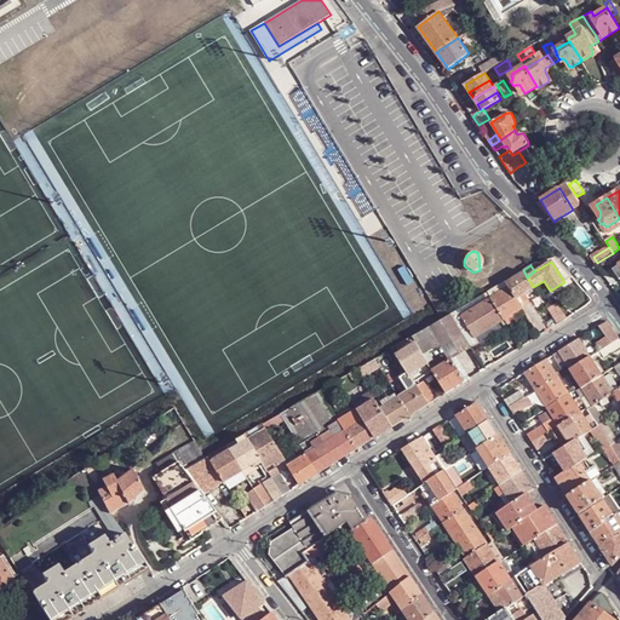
[(515,298),(533,287),(527,277),(524,273),(506,283),(509,288),(515,298)]
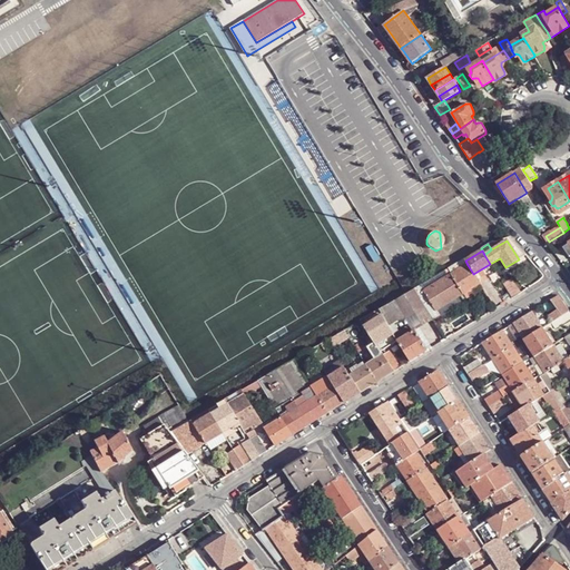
[(463,294),(480,285),(477,279),(473,274),(468,265),(462,268),(451,275),(463,294)]
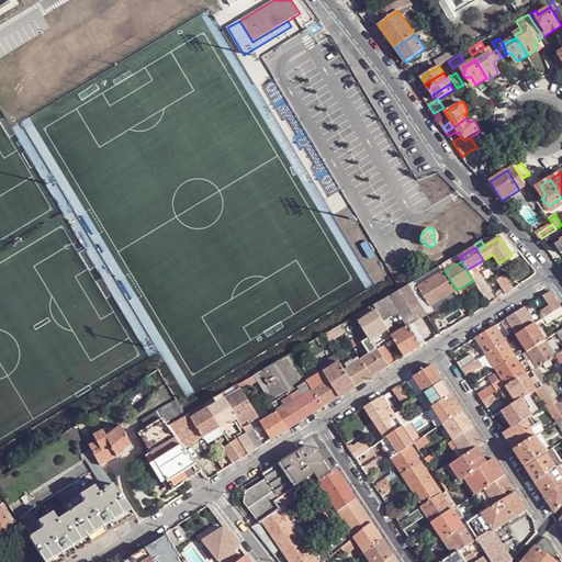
[(441,266),(413,282),(416,287),(445,270),(441,266)]
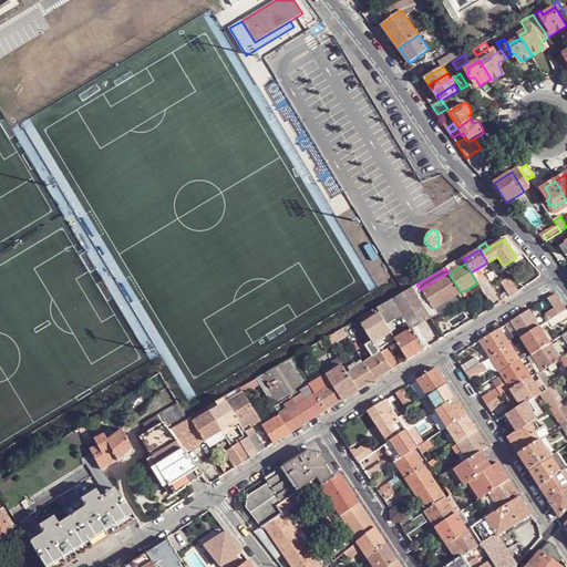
[(461,292),(449,274),(449,272),(420,289),(432,309),(433,309),(459,295),(461,292)]
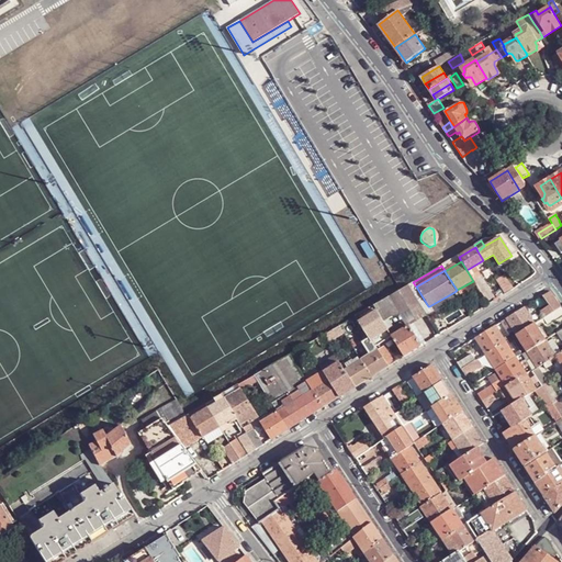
[(496,280),(504,294),(513,289),(504,276),(496,280)]
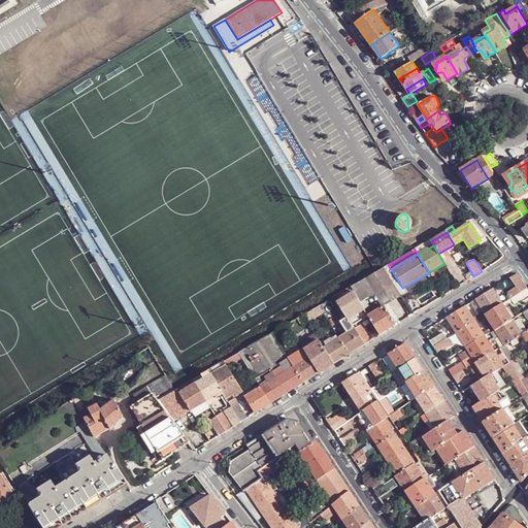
[(429,272),(432,277),(448,268),(444,265),(444,264),(429,272)]
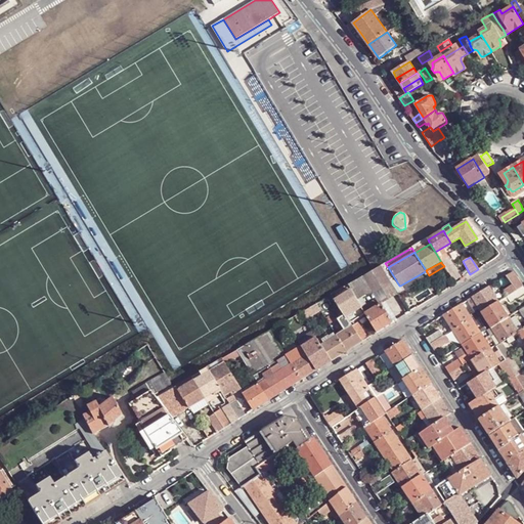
[(381,266),(394,289),(399,286),(388,267),(385,263),(381,266)]
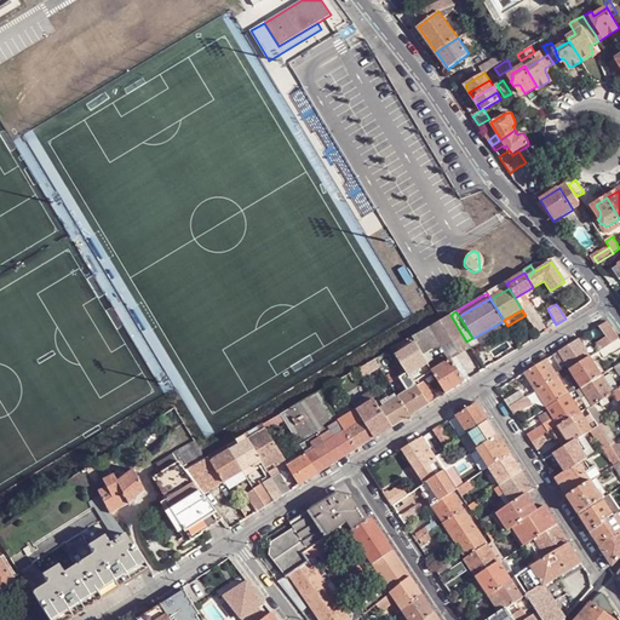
[(533,311),(526,315),(530,322),(534,331),(537,333),(544,328),(533,311)]
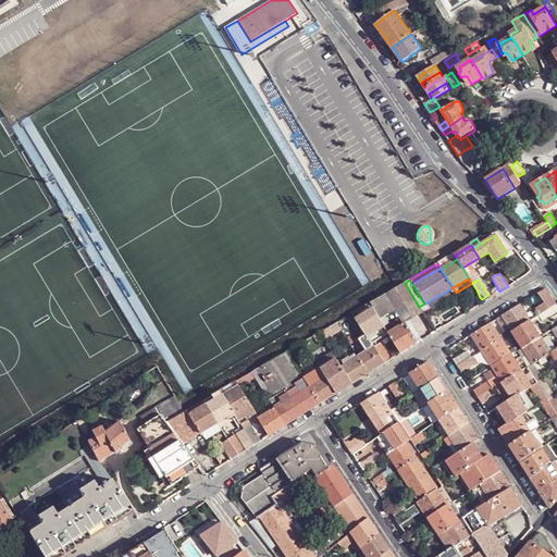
[(405,283),(384,294),(393,309),(399,319),(401,318),(403,319),(405,323),(410,320),(423,312),(419,307),(405,283)]
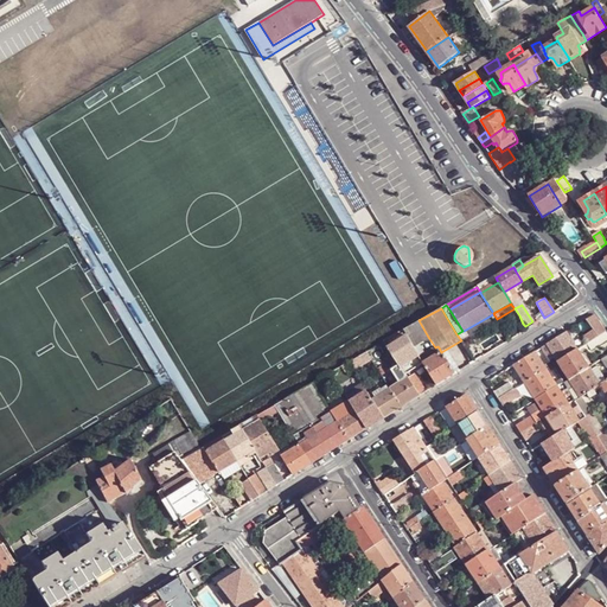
[(428,337),(419,320),(402,331),(404,333),(413,346),(428,337)]
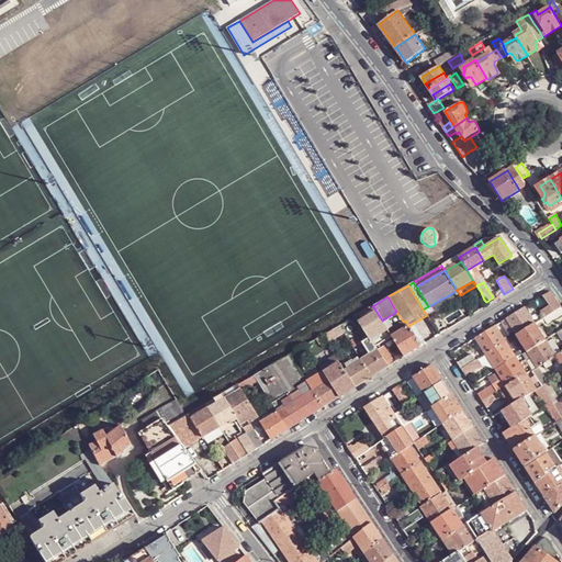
[(541,310),(546,316),(561,305),(558,300),(541,310)]
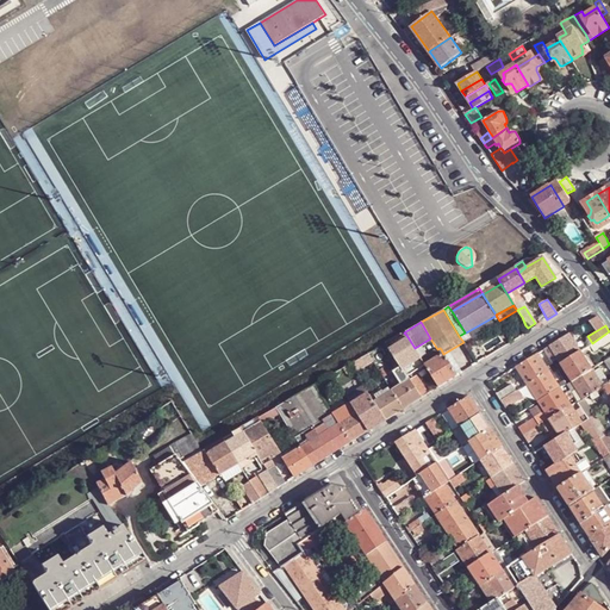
[(582,349),(587,346),(576,329),(571,331),(582,349)]
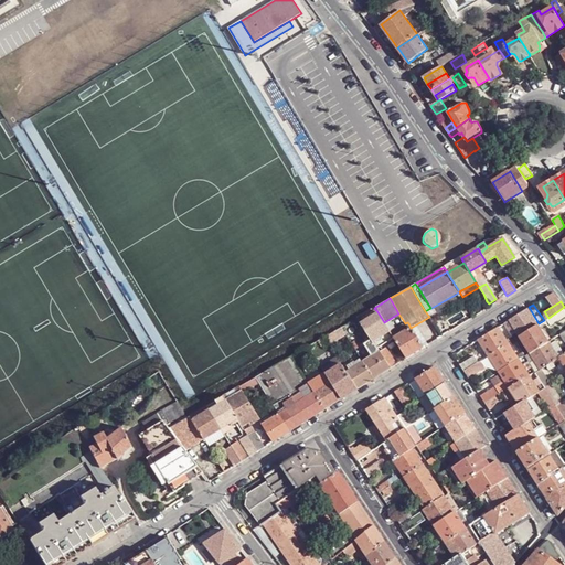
[(510,319),(520,336),(539,323),(529,307),(510,319)]
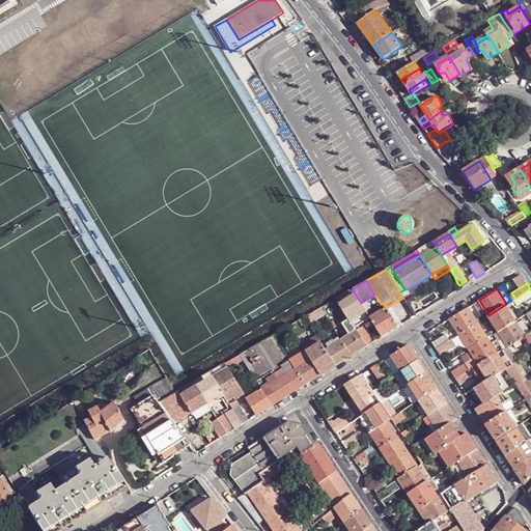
[(530,296),(530,288),(515,299),(511,300),(513,303),(515,301),(518,305),(530,296)]
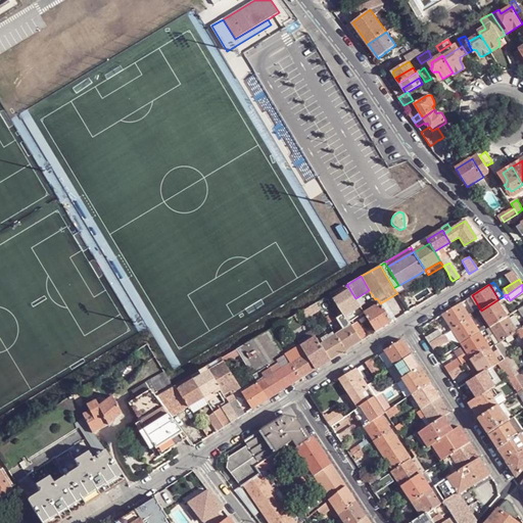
[(346,285),(330,294),(332,297),(348,287),(346,285)]
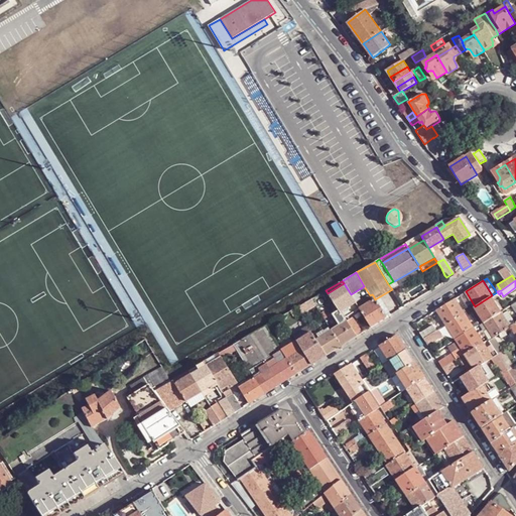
[(388,284),(392,289),(397,285),(394,281),(393,281),(388,284)]
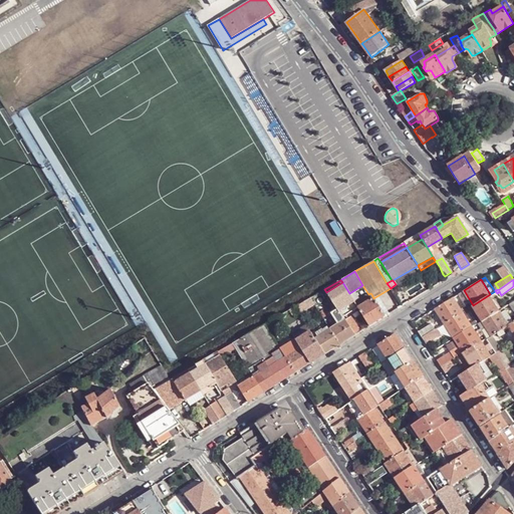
[(326,292),(337,309),(338,310),(354,301),(349,293),(342,282),(326,292)]
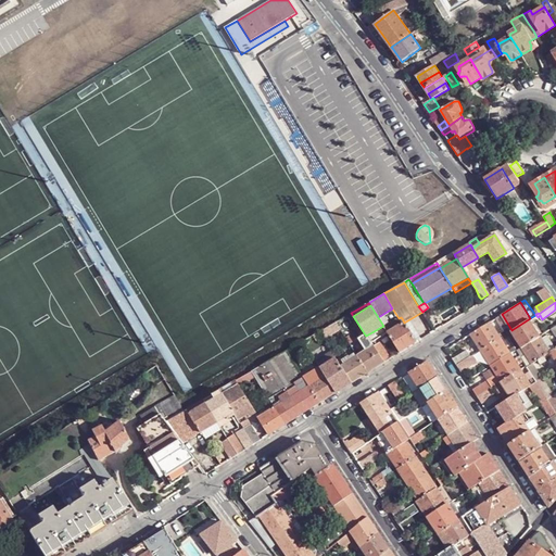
[(384,327),(387,331),(388,333),(404,323),(402,318),(401,317),(399,318),(384,327)]
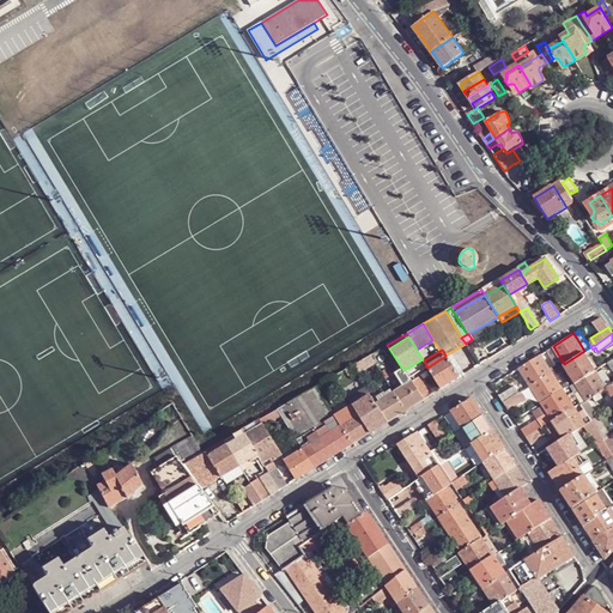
[(564,364),(575,382),(595,369),(584,351),(564,364)]
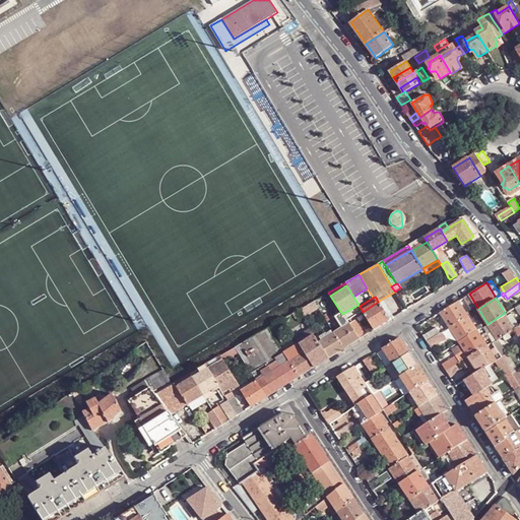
[(390,320),(394,317),(383,299),(378,302),(390,320)]
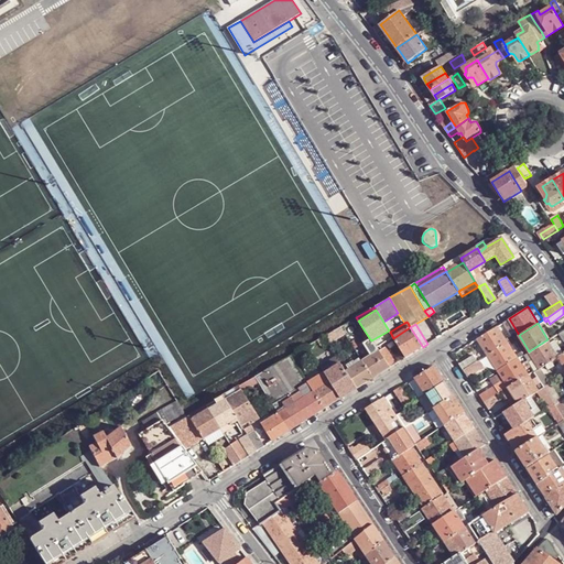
[(477,338),(488,354),(508,342),(498,325),(477,338)]
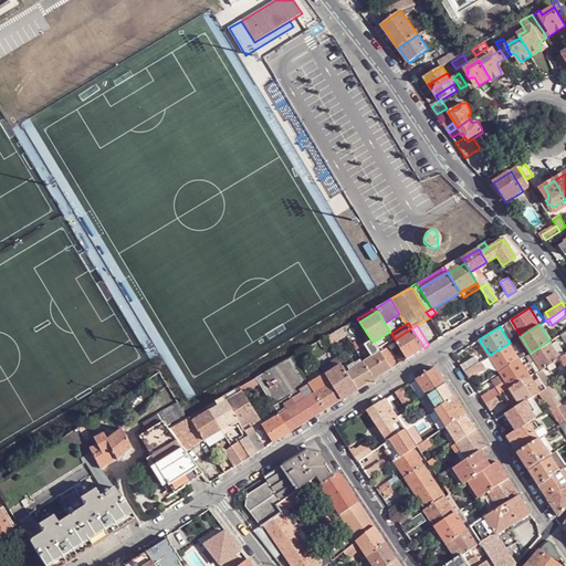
[(346,336),(341,328),(324,338),(326,341),(336,335),(339,339),(346,336)]
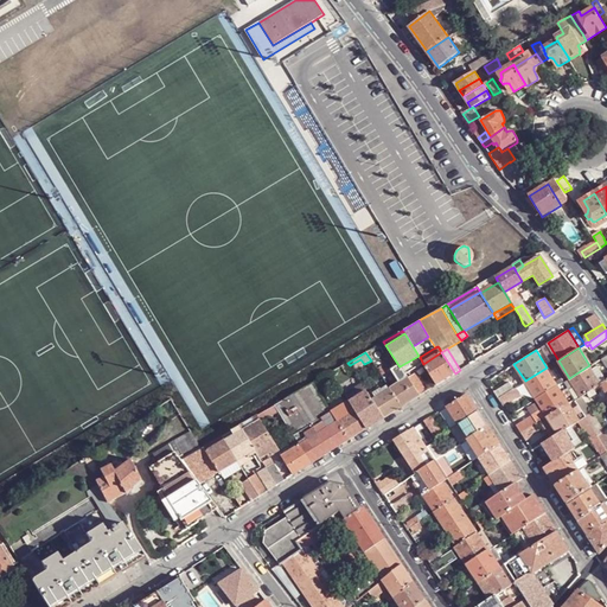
[(455,374),(441,352),(423,364),(436,385),(455,374)]
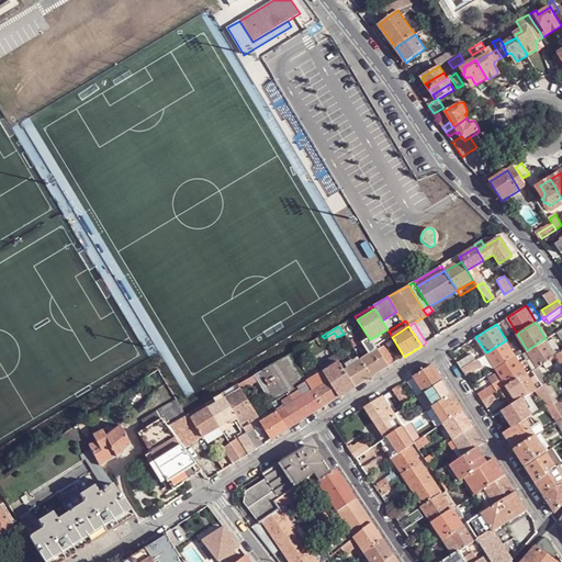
[(370,339),(373,346),(391,335),(389,330),(388,329),(370,339)]
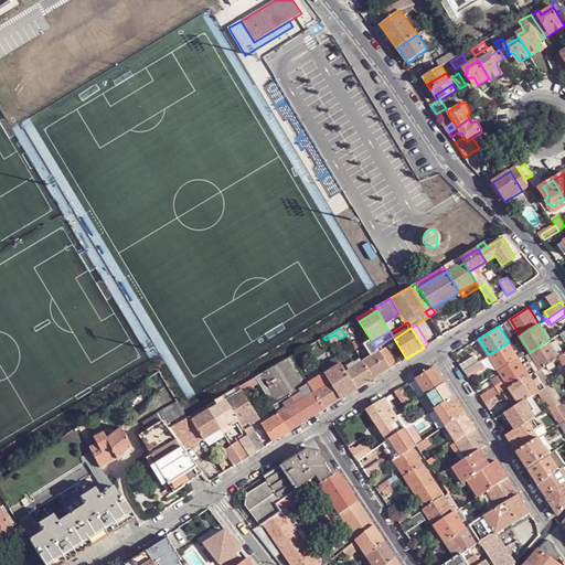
[(560,356),(564,352),(564,350),(556,336),(548,340),(560,356)]
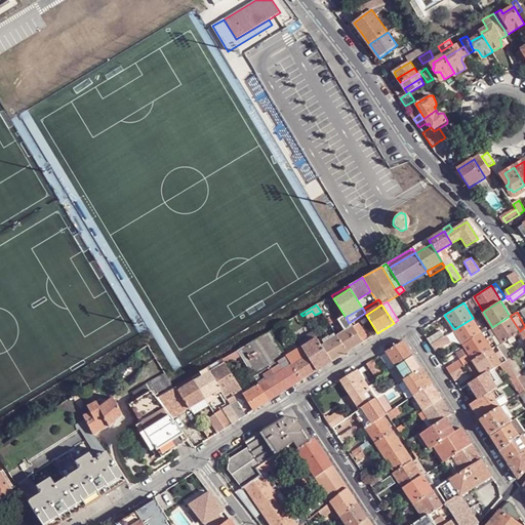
[(341,333),(352,327),(352,325),(349,323),(346,317),(345,316),(334,322),(341,333)]
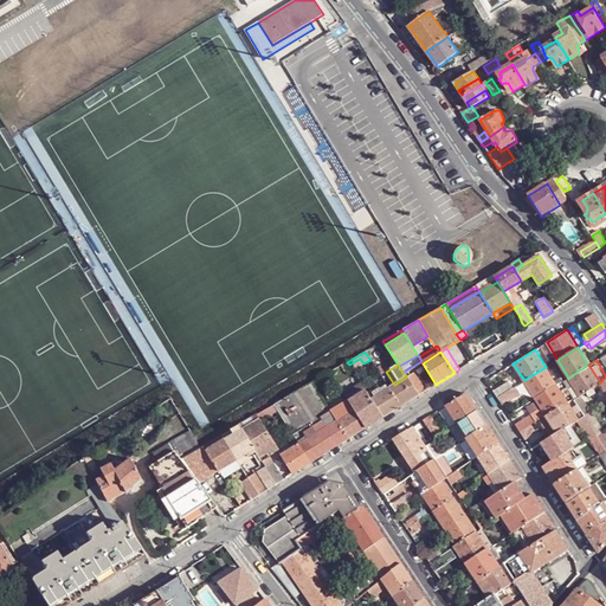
[(600,382),(588,365),(568,378),(580,395),(587,391),(593,387),(595,385),(600,382)]
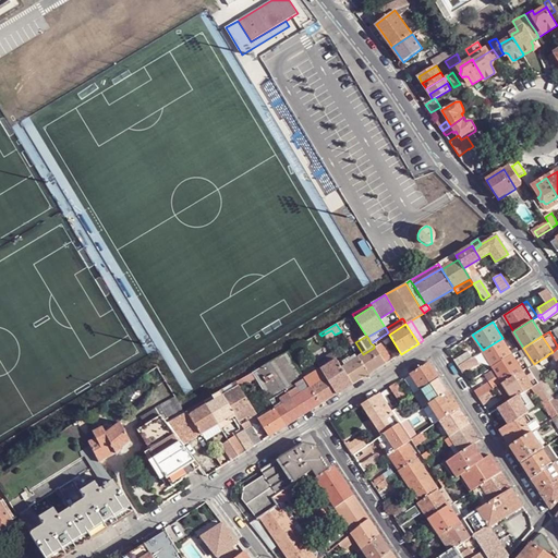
[(483,350),(493,366),(512,354),(510,350),(502,338),(483,350)]
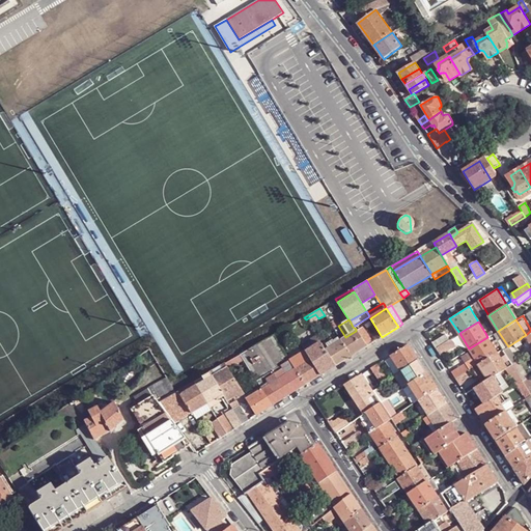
[(273,335),(276,340),(291,331),(288,326),(273,335)]
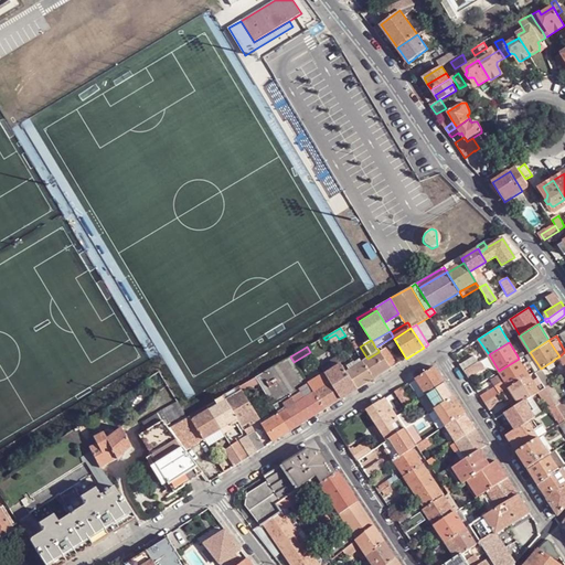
[(361,359),(363,362),(368,359),(360,347),(354,350),(361,359)]
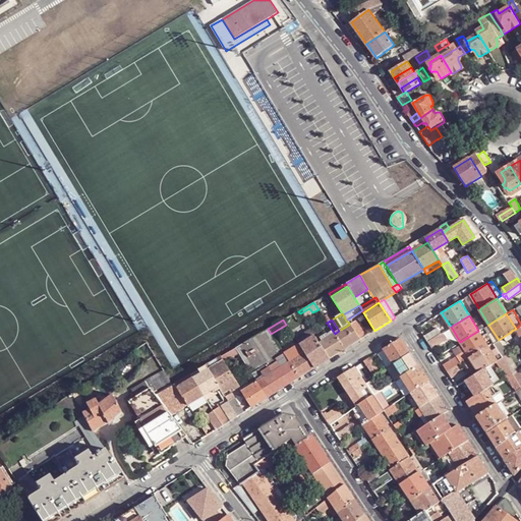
[(365,336),(355,321),(352,323),(349,325),(359,340),(365,336)]
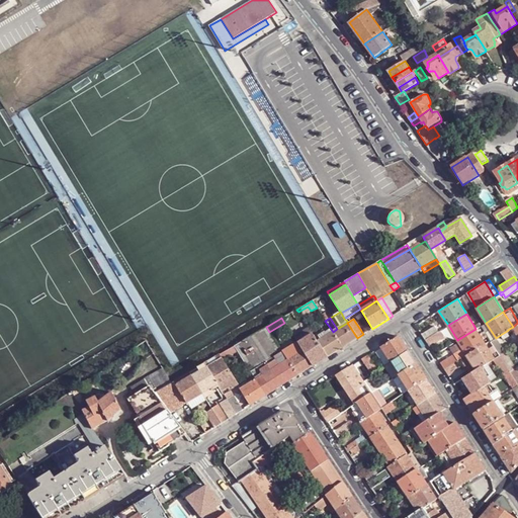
[(343,347),(357,338),(347,323),(337,329),(333,332),(343,347)]
